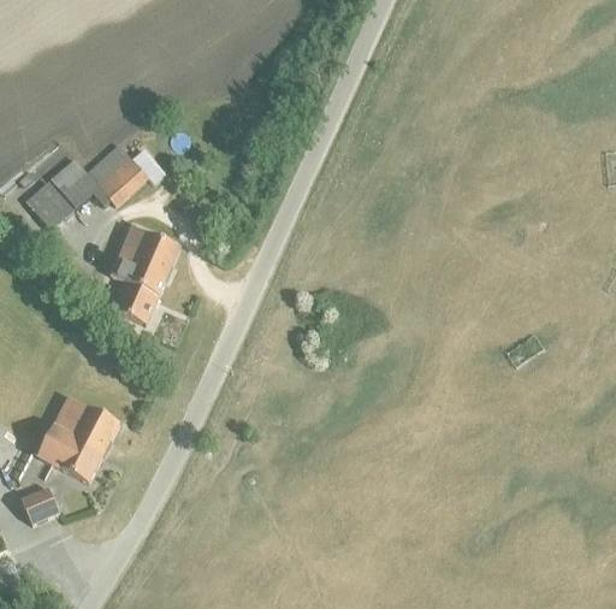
[(49,178),(76,206),(92,193),(104,205),(110,199),(114,205),(147,176),(131,158),(118,143),(87,171),(73,158),(49,178)]
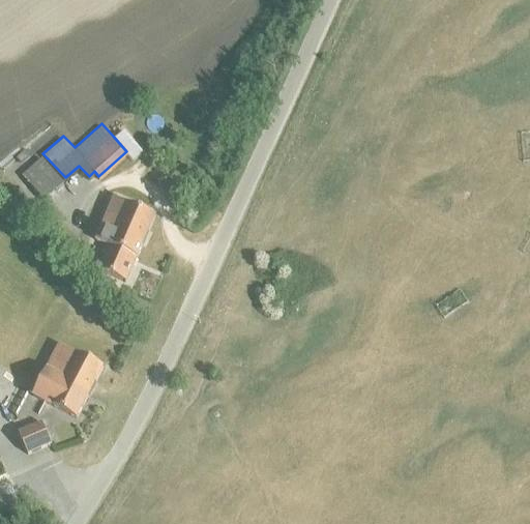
[(62,180),(40,155),(22,172),(43,197),(62,180)]
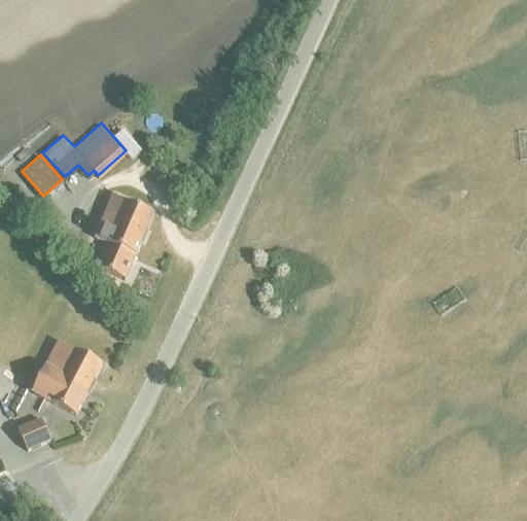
[(95,235),(107,241),(97,265),(125,276),(153,211),(113,194),(95,235)]
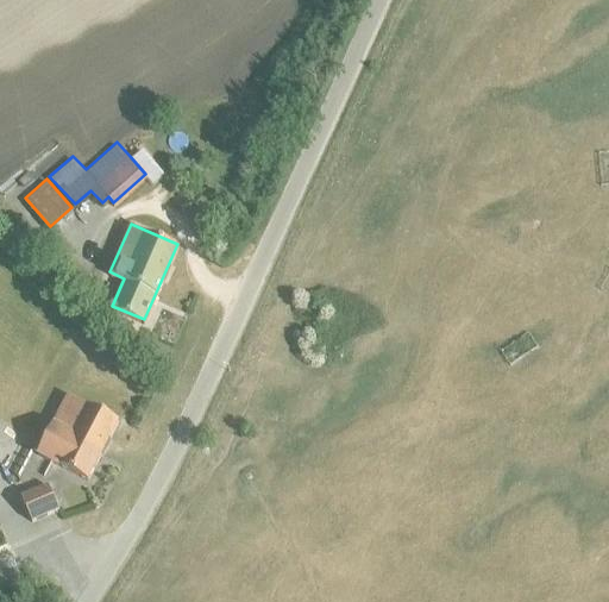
[(73,275),(68,286),(79,292),(83,281),(73,275)]
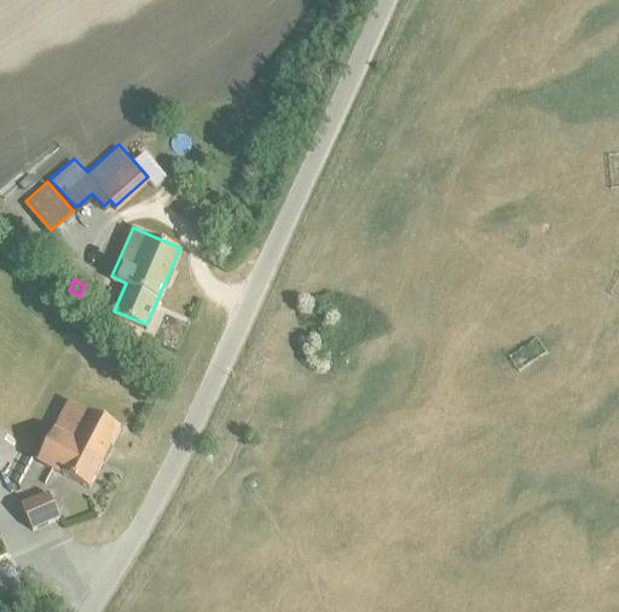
[(38,457),(88,484),(120,423),(69,397),(38,457)]
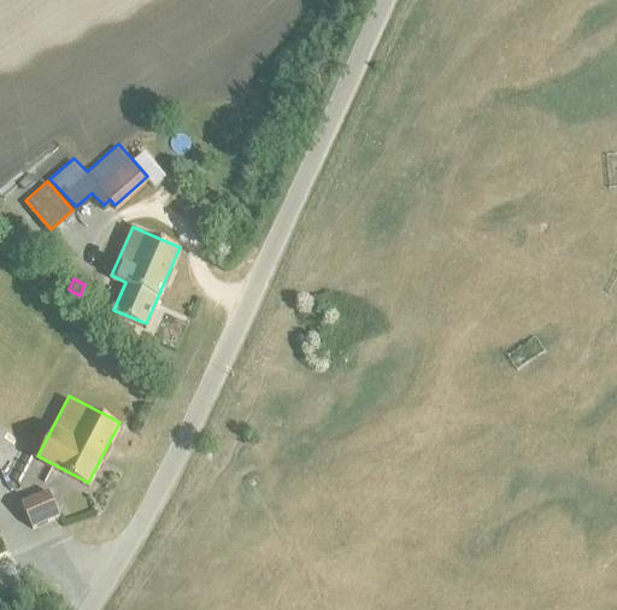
[(21,500),(31,525),(59,511),(47,487),(21,500)]
